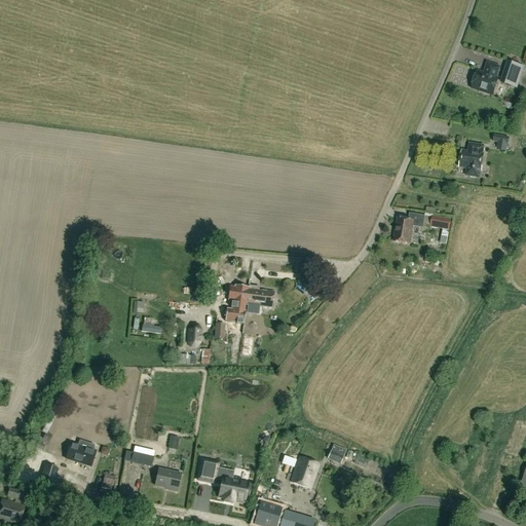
[(508,62),(501,82),(515,86),(521,67),(508,62)]
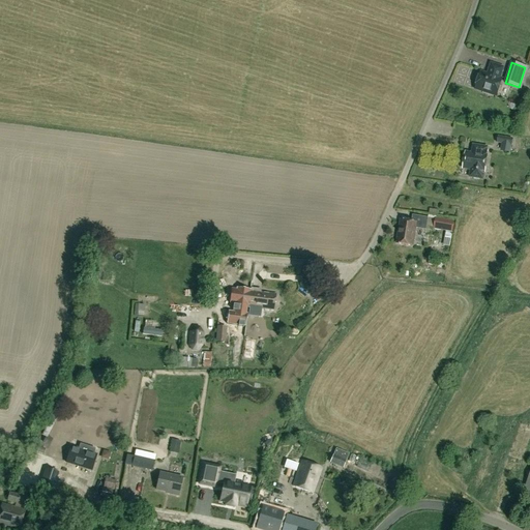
[(475,89),(496,96),(501,80),(497,79),(498,76),(500,76),(502,68),(491,64),(488,72),(490,72),(489,76),(480,72),(475,89)]
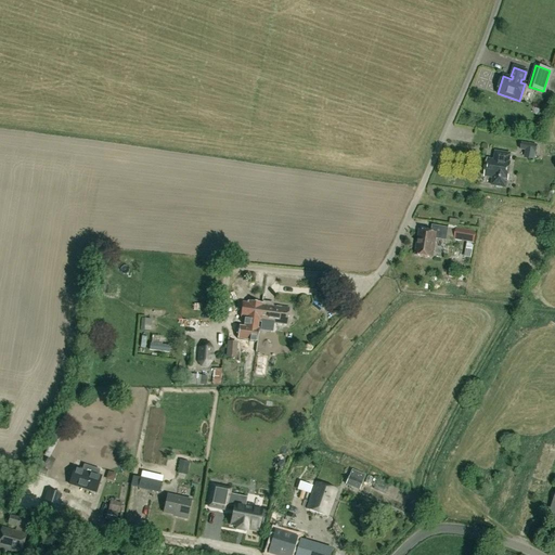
[(520,150),(528,151),(526,158),(533,159),(536,145),(521,143),(520,150)]
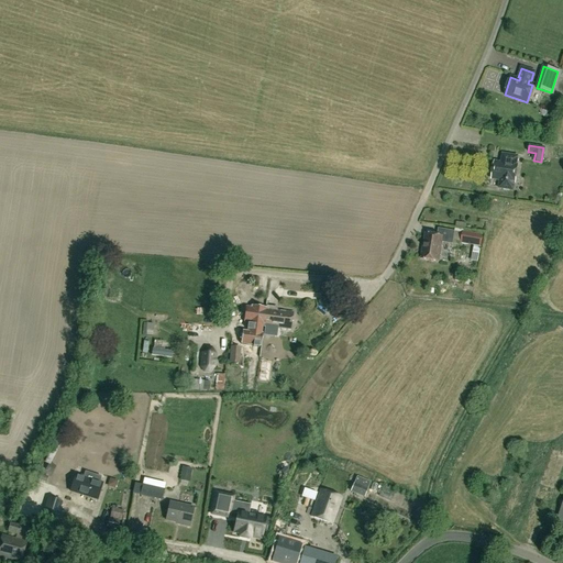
[(500,180),(499,188),(512,190),(514,183),(517,166),(515,166),(517,157),(503,155),(501,164),(494,163),(492,179),(500,180)]
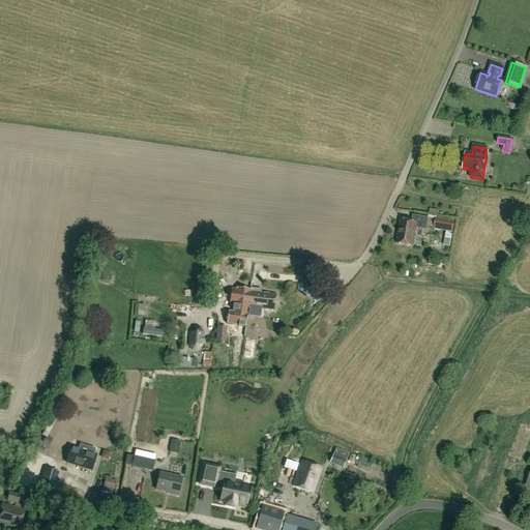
[(411,223),(401,221),(396,243),(413,246),(416,229),(425,230),(429,218),(412,215),(411,223)]
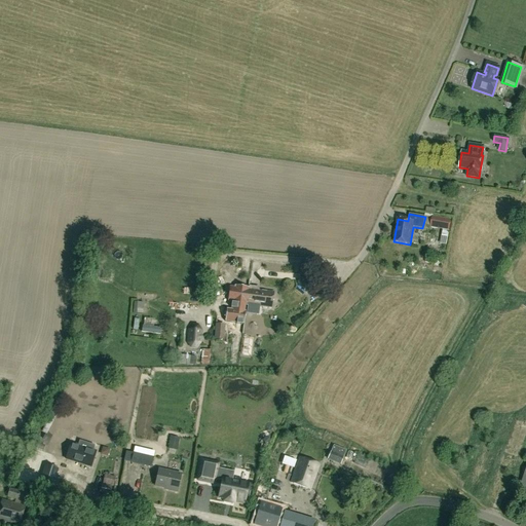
[(451,220),(433,217),(430,228),(443,230),(449,231),(451,220)]
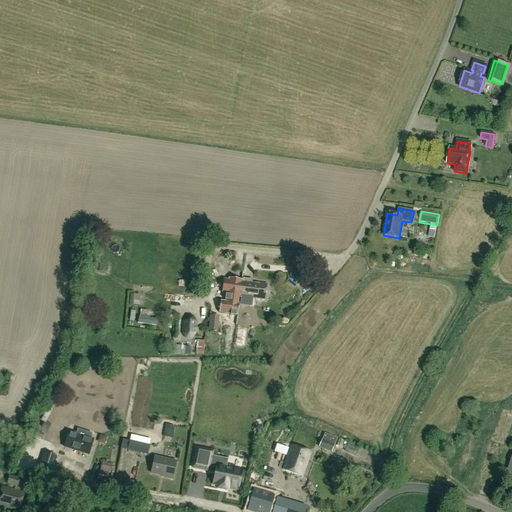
[(437,225),(431,224),(428,237),(435,239),(437,225)]
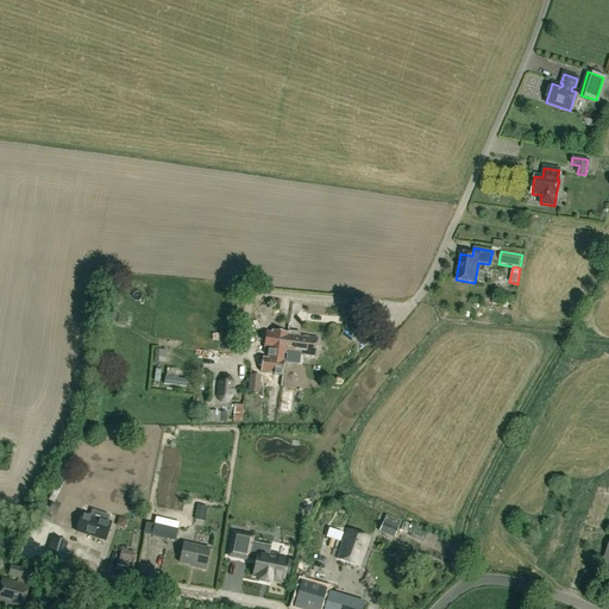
[(292,355),(314,357),(316,338),(300,336),(300,333),(288,331),(288,332),(270,330),(268,352),(289,355),(292,355)]
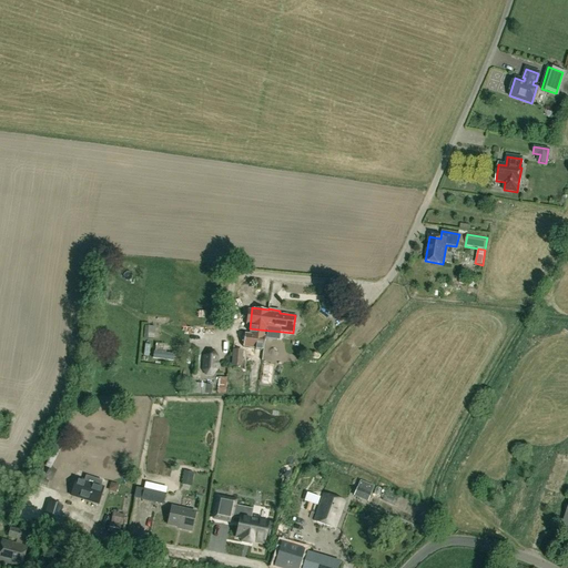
[(144,326),(143,338),(154,340),(155,327),(144,326)]
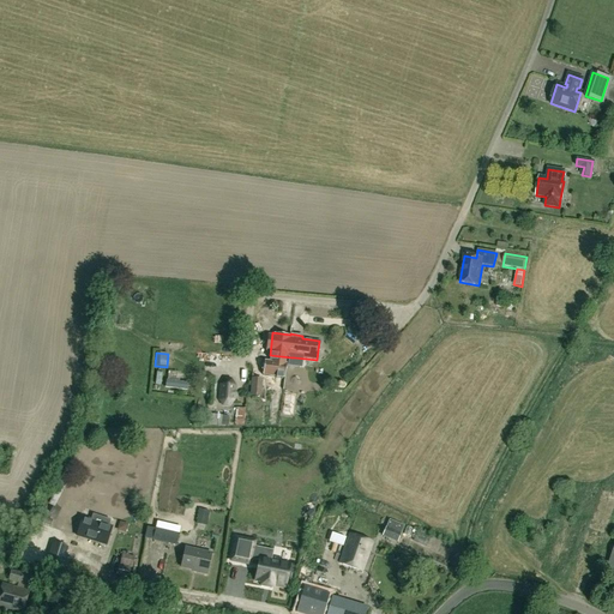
[(262,397),(263,371),(252,369),(250,396),(262,397)]
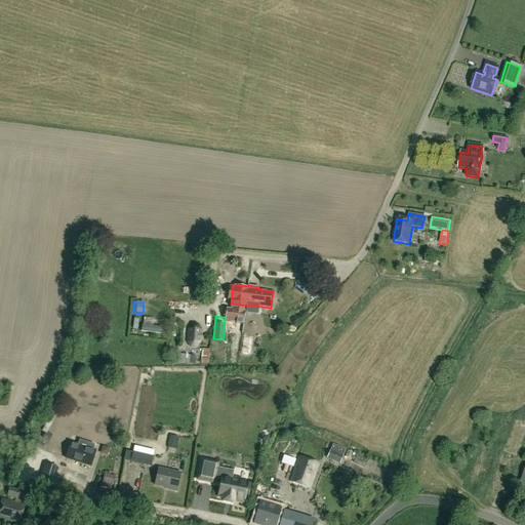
[(200,344),(201,329),(198,324),(192,324),(187,329),(186,344),(190,348),(196,349),(200,344)]
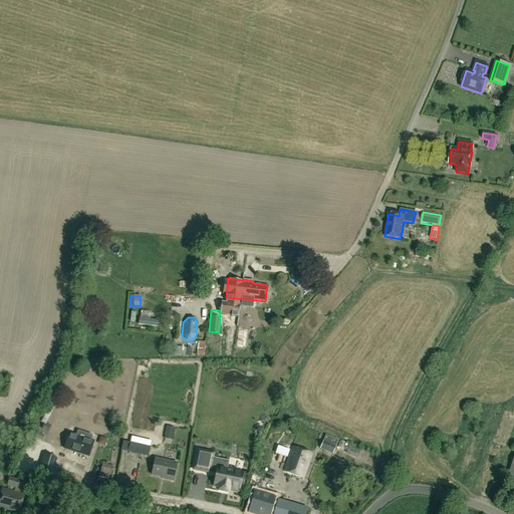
[(139,318),(138,325),(158,328),(158,321),(139,318)]
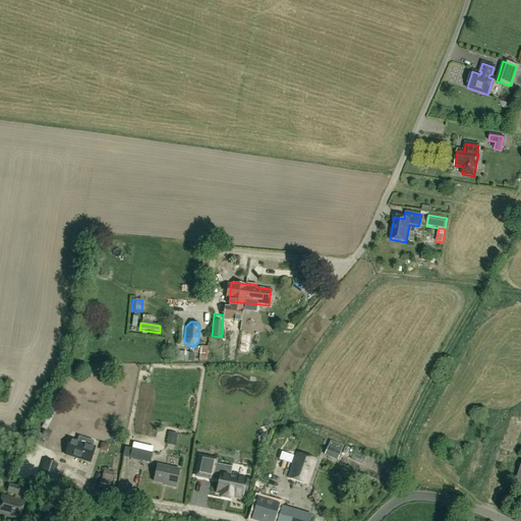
[(199,346),(198,361),(207,362),(208,354),(211,355),(212,347),(208,346),(208,347),(199,346)]
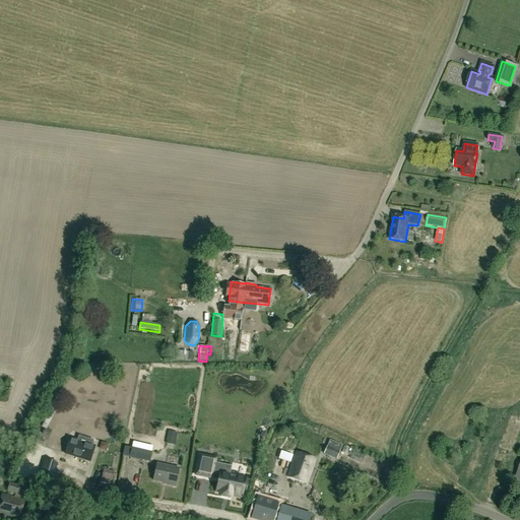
[(90,375),(98,376),(99,369),(92,367),(90,375)]
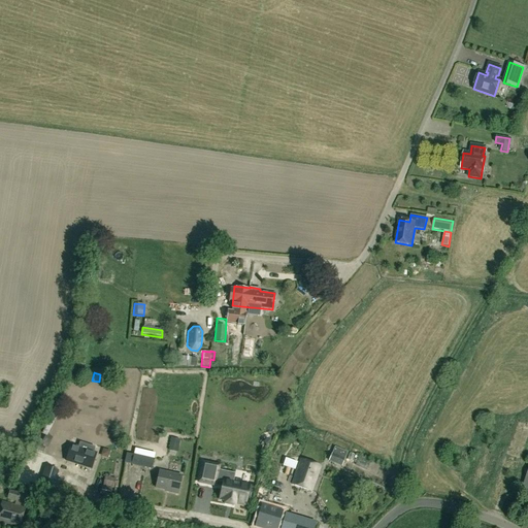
[(53,437),(45,434),(42,441),(50,444),(53,437)]
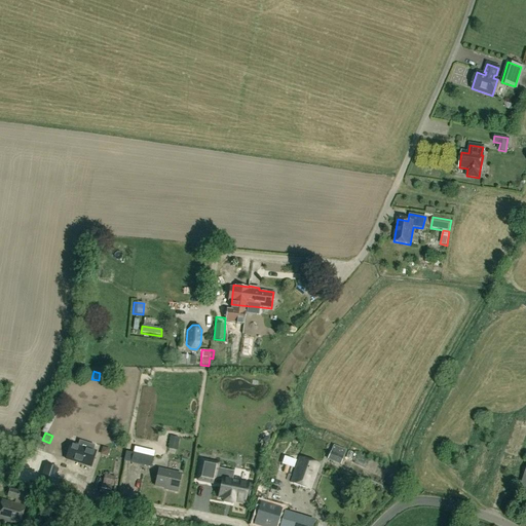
[(171,437),(167,451),(177,455),(180,439),(171,437)]
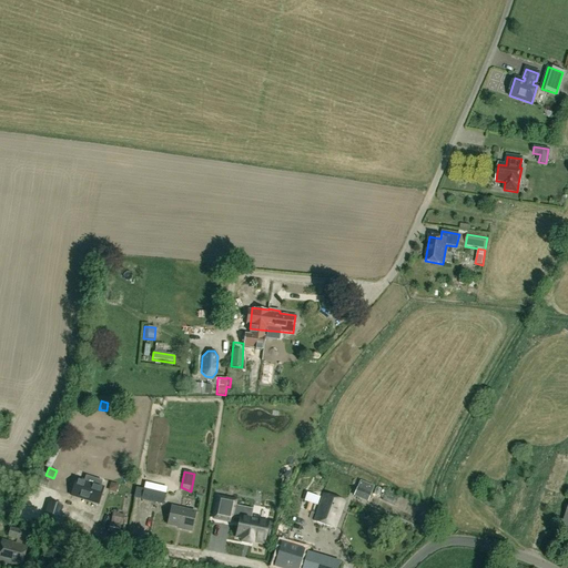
[(103,488),(100,487),(101,482),(92,478),(90,484),(75,478),(70,496),(98,505),(103,488)]
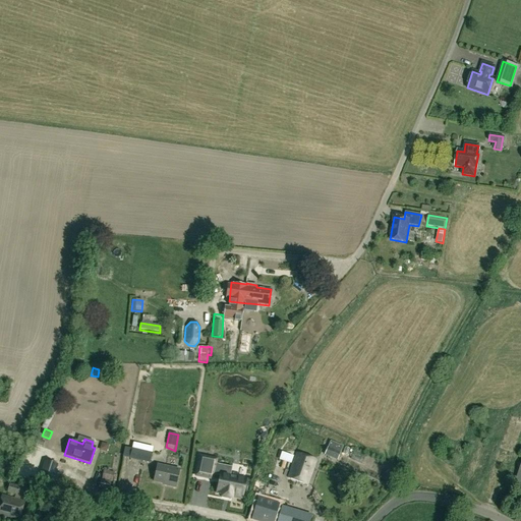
[(337,460),(340,453),(342,447),(330,442),(328,448),(327,447),(324,456),(337,460)]
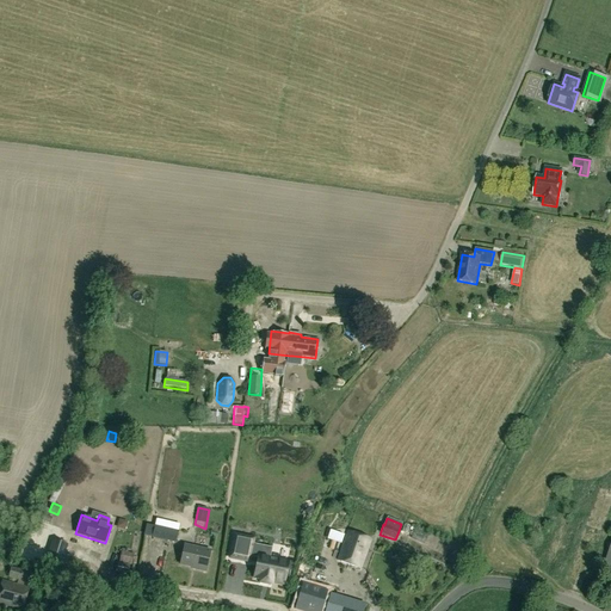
[(179,524),(156,519),(153,536),(176,542),(179,524)]
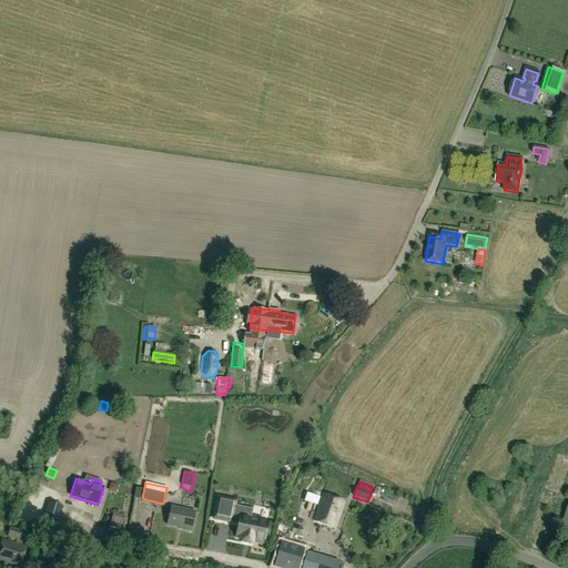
[(270,499),(281,505),(288,487),(279,483),(270,499)]
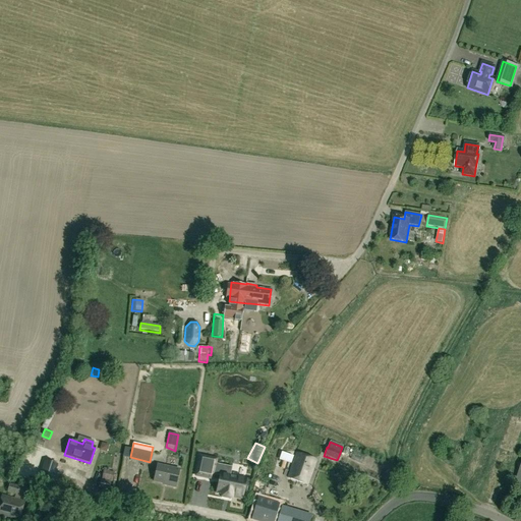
[(315,460),(296,453),(288,477),(307,484),(315,460)]
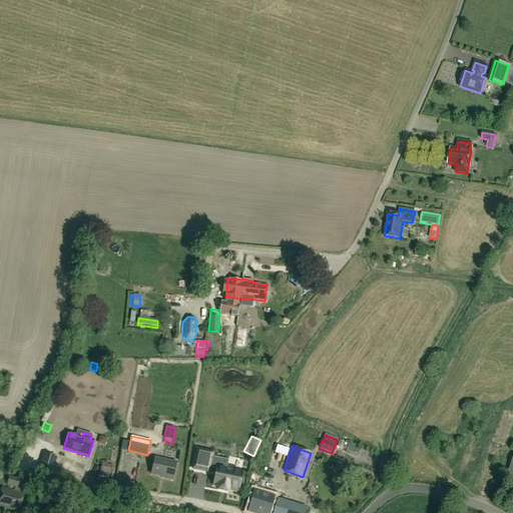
[(218,490),(226,492),(227,492),(228,489),(237,491),(238,485),(242,485),(245,473),(226,469),(227,466),(218,465),(219,459),(211,457),(212,453),(196,450),(193,468),(208,472),(209,468),(216,470),(216,474),(215,474),(214,480),(213,486),(218,487),(217,490),(218,490)]
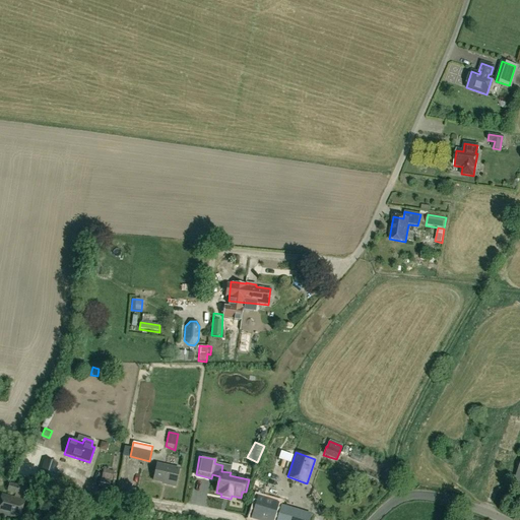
[(51,486),(53,477),(57,460),(45,457),(38,483),(51,486)]
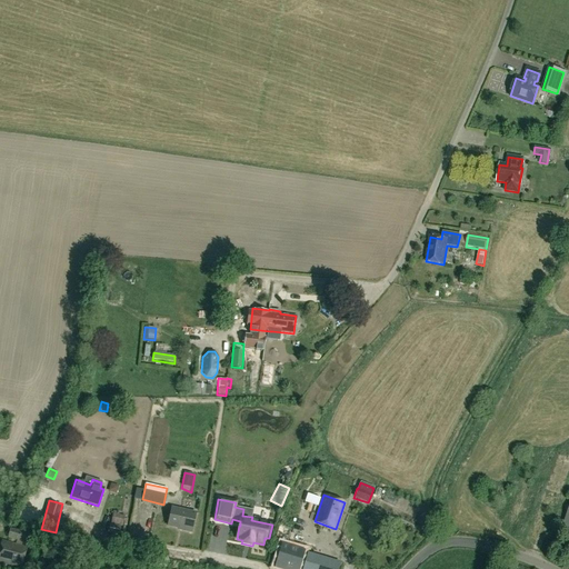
[(178,527),(178,526),(182,527),(181,528),(191,530),(196,511),(172,506),(168,525),(178,527)]
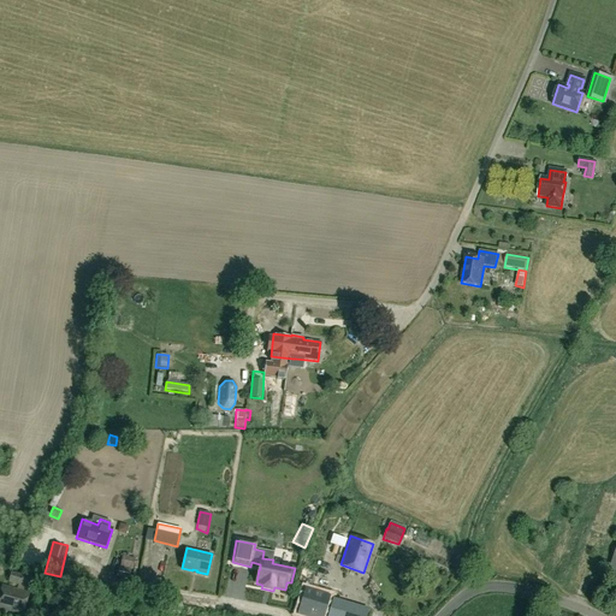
[(122,556),(119,567),(132,569),(135,560),(122,556)]
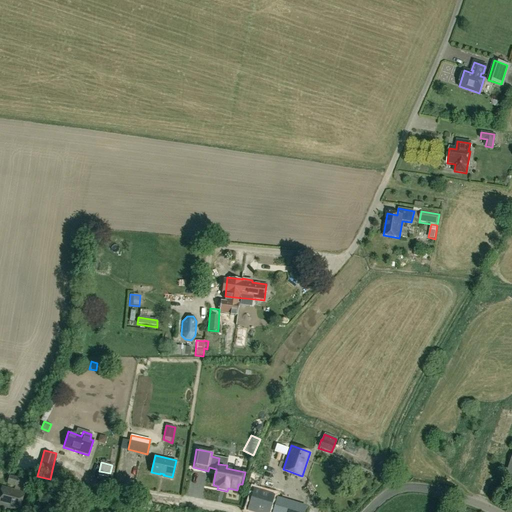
[(98,472),(97,480),(106,482),(108,475),(98,472)]
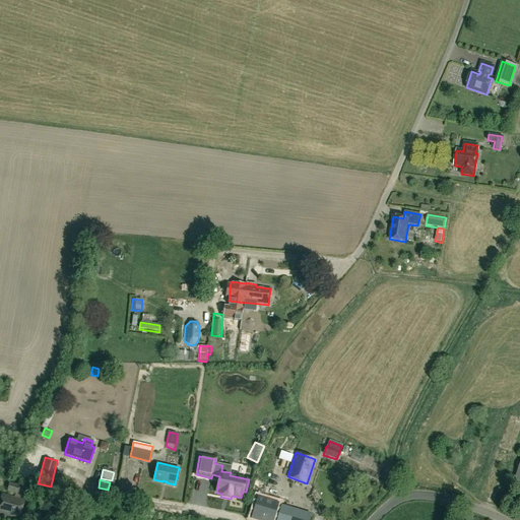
[(24,500),(19,499),(20,495),(21,496),(24,488),(9,483),(6,493),(15,495),(14,498),(1,494),(0,499),(0,514),(18,519),(24,500)]
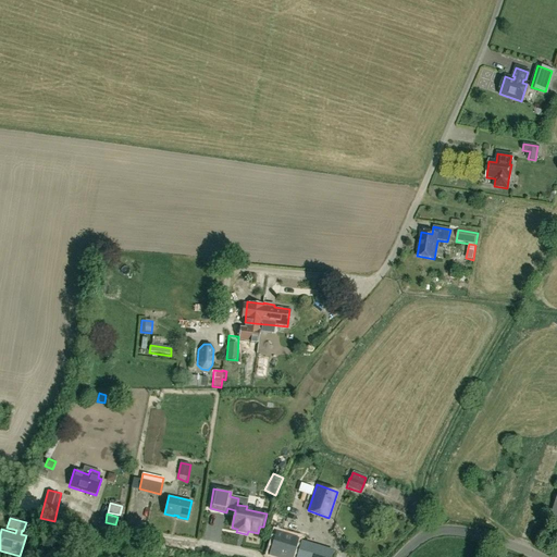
[(264,555),(271,556),(283,556),(288,537),(271,533),(264,555)]
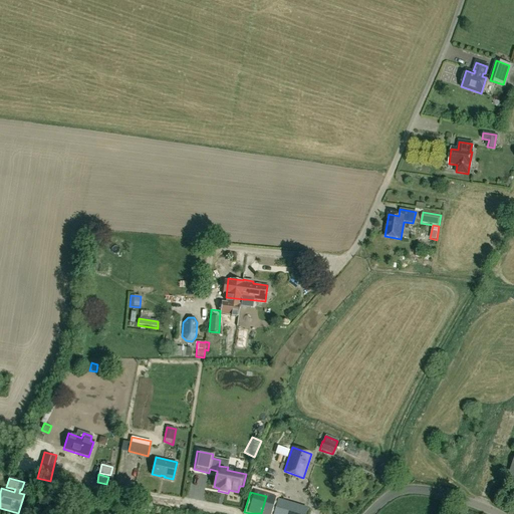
[(305,513),(308,508),(274,499),(269,513),(305,513)]
